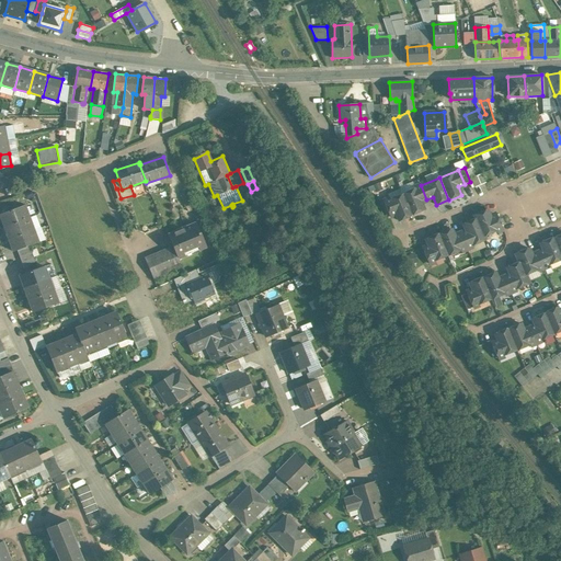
[(421,185),(402,193),(402,194),(412,216),(424,210),(421,202),(426,199),(421,185)]
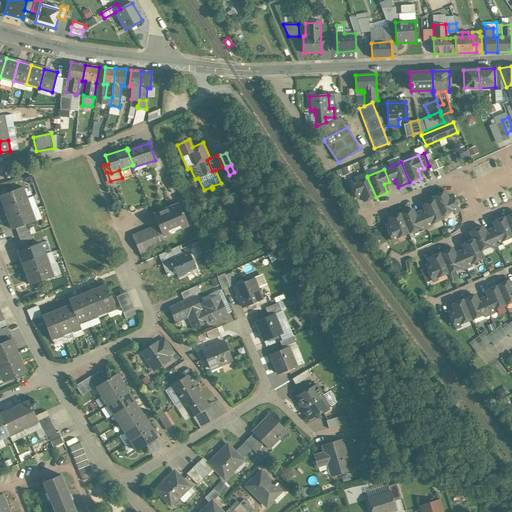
[(176,186),(171,174),(164,177),(169,189),(176,186)]
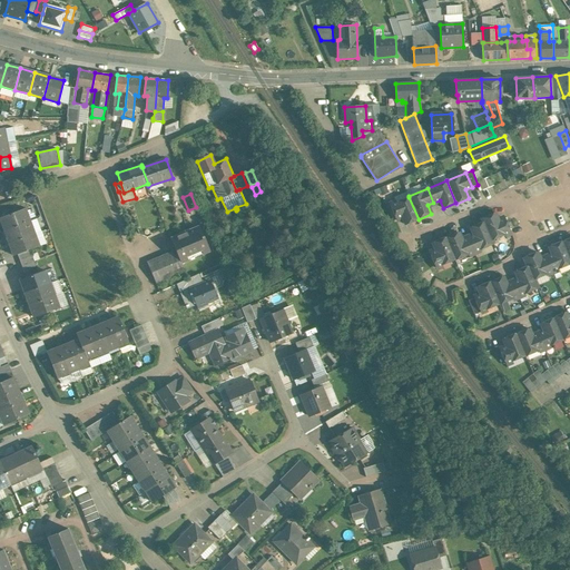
[(409,197),(390,205),(395,219),(402,216),(405,225),(419,219),(409,197)]
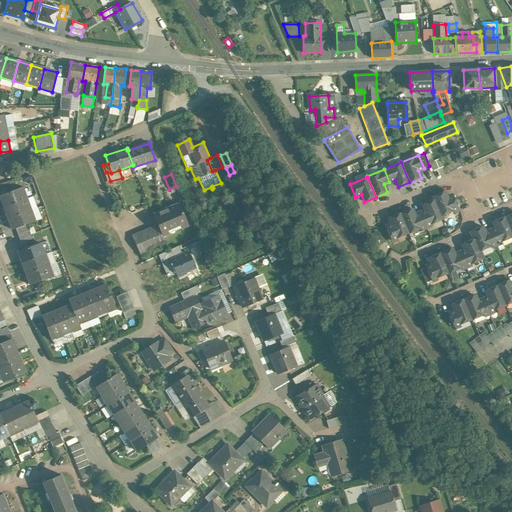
[(22,187),(0,195),(0,196),(4,207),(27,199),(22,187)]
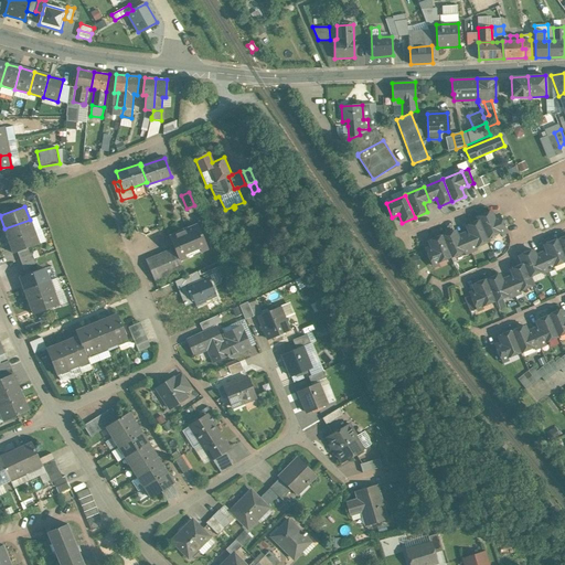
[(500,216),(493,219),(490,211),(478,216),(479,220),(487,238),(507,231),(500,216)]
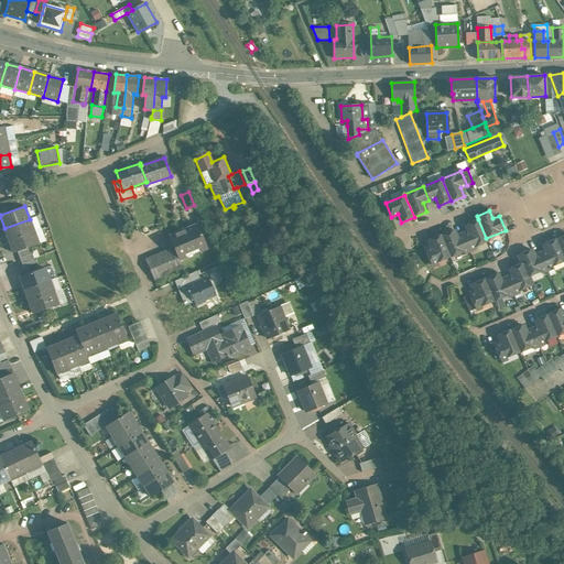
[(30,219),(4,228),(9,240),(34,231),(30,219)]
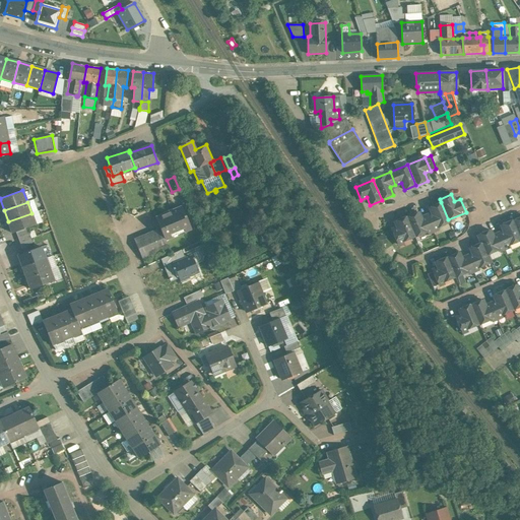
[(441,202),(430,207),(433,214),(427,217),(433,230),(450,222),(448,219),(441,202)]
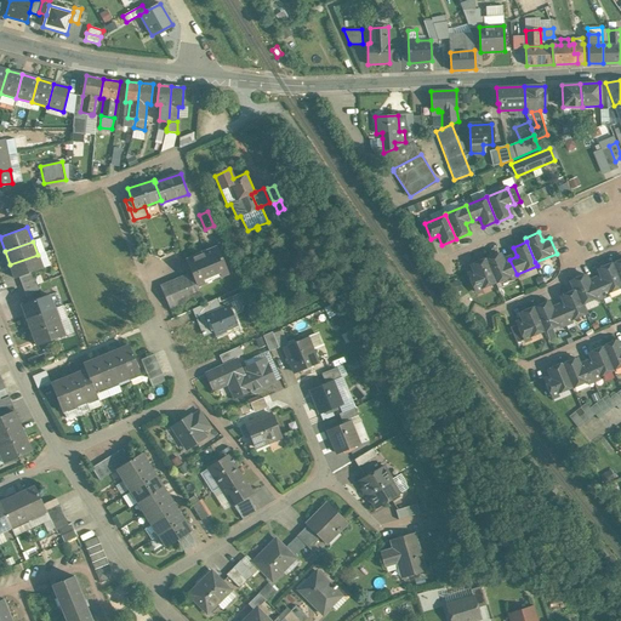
[(217,248),(186,261),(192,273),(197,286),(228,273),(217,248)]
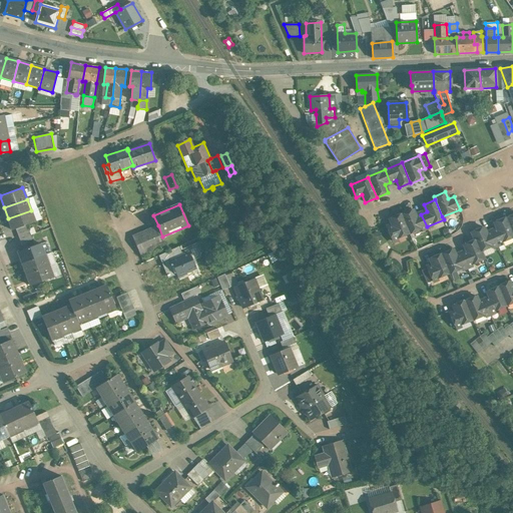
[(421,214),(416,216),(412,209),(401,213),(410,233),(427,226),(421,214)]
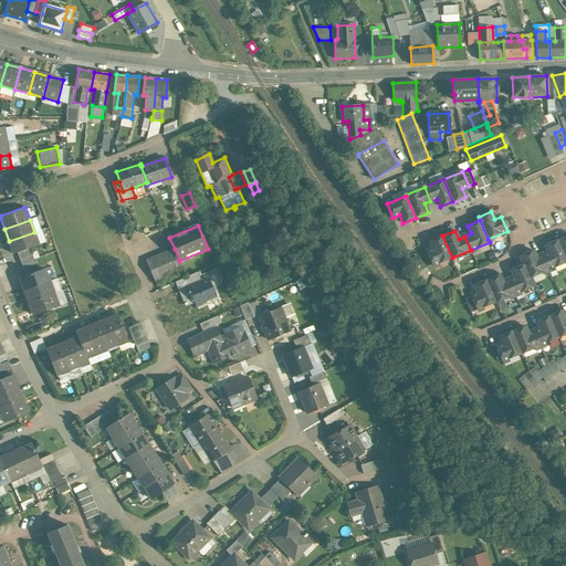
[(34,232),(9,241),(13,254),(17,252),(30,248),(39,244),(34,232)]
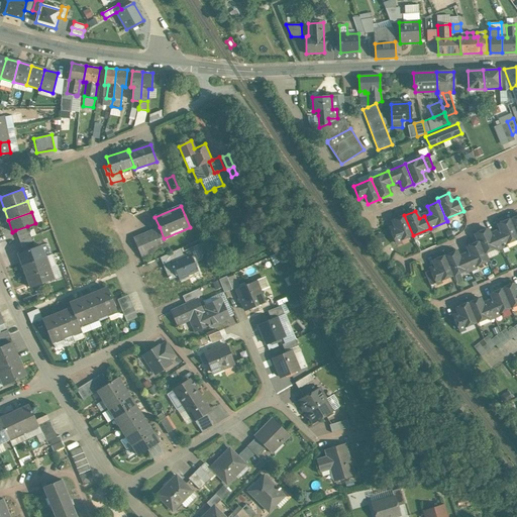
[(404,215),(393,220),(396,227),(390,230),(395,242),(413,235),(404,215)]
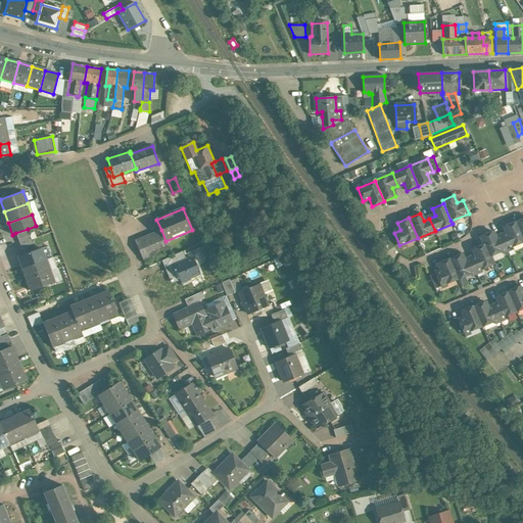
[(515,221),(504,226),(507,234),(502,236),(507,249),(522,242),(522,239),(516,222),(515,221)]
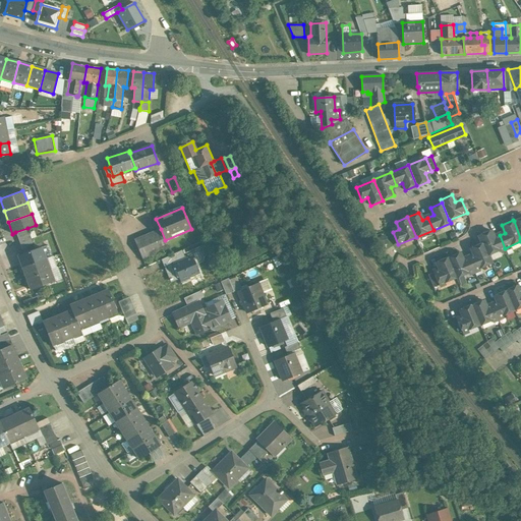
[(27,228),(15,232),(17,238),(30,233),(27,228)]
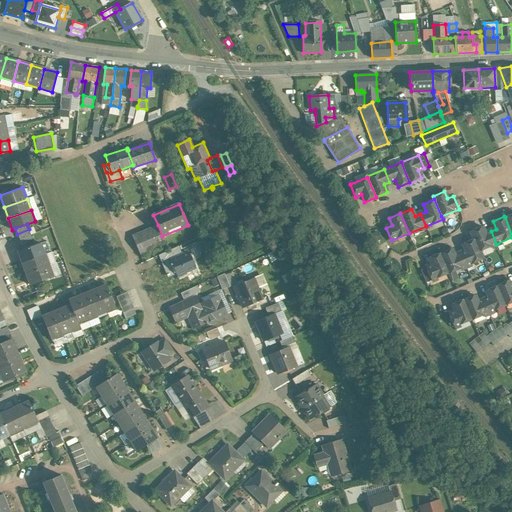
[(158,225),(132,236),(140,254),(165,243),(162,236),(158,225)]
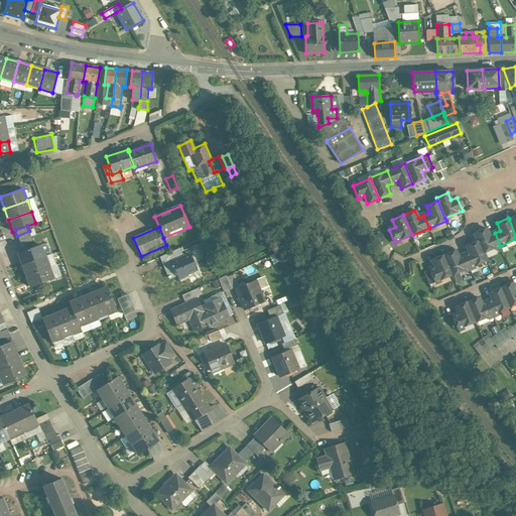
[(495,233),(489,235),(486,228),(475,233),(478,241),(483,253),(500,246),(495,233)]
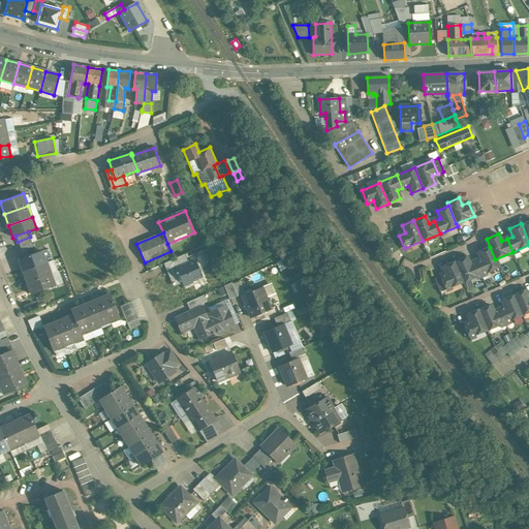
[(30,237),(18,242),(20,247),(32,242),(30,237)]
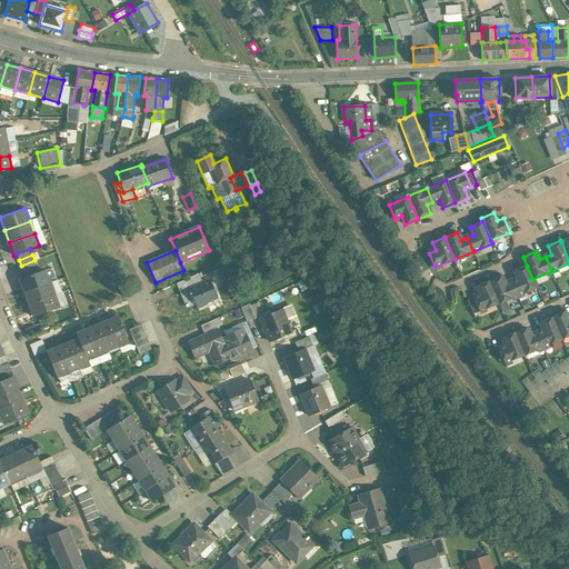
[(35,260),(21,266),(23,271),(37,267),(35,260)]
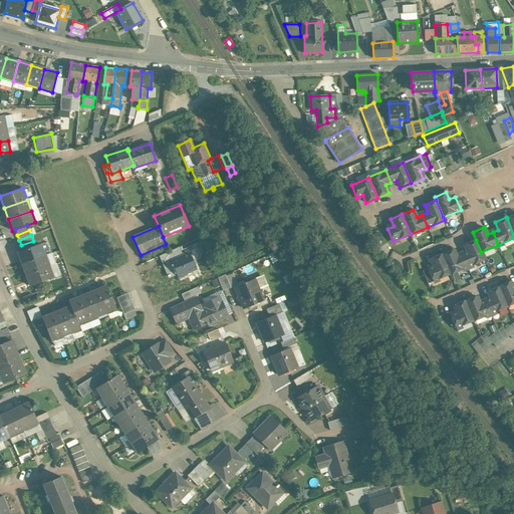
[(476,240),(464,244),(468,252),(462,254),(468,267),(485,260),(481,252),(476,240)]
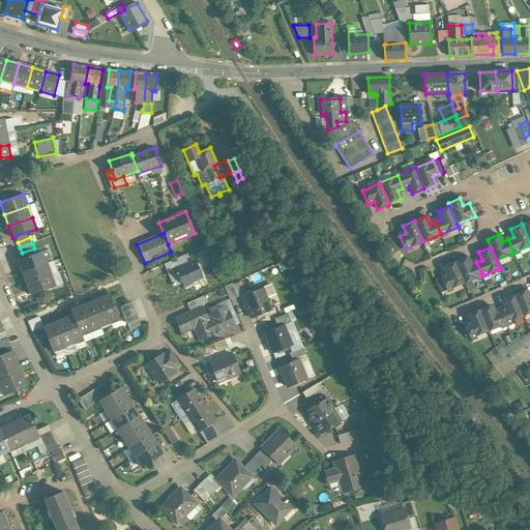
[(34,248),(22,253),(24,258),(36,254),(34,248)]
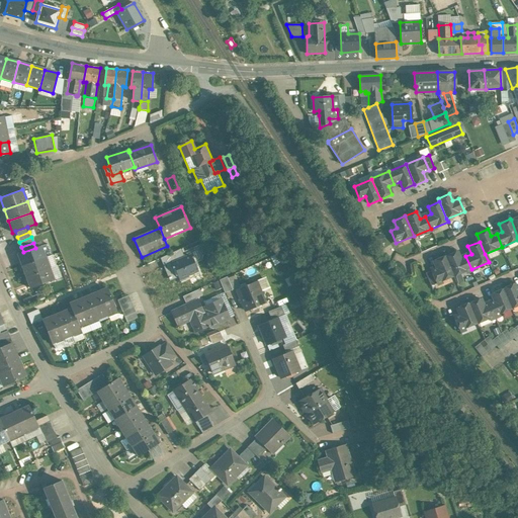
[(23,252),(18,254),(22,265),(46,257),(40,246),(35,248),(23,252)]
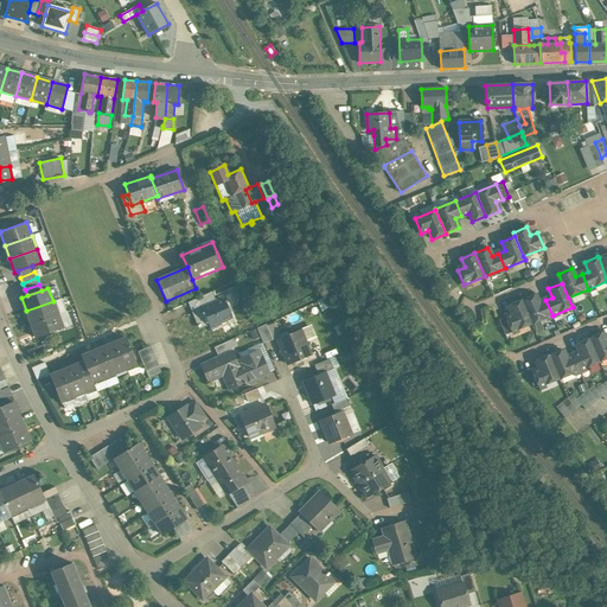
[(232,289),(215,298),(215,299),(195,308),(196,311),(202,308),(209,324),(210,328),(221,324),(219,323),(231,318),(227,307),(235,304),(236,299),(232,289)]
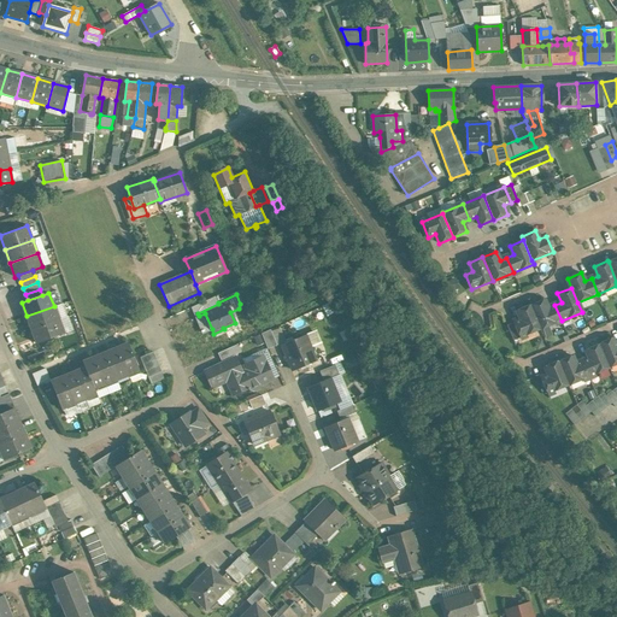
[(216,297),(195,305),(198,313),(218,304),(218,303),(216,297)]
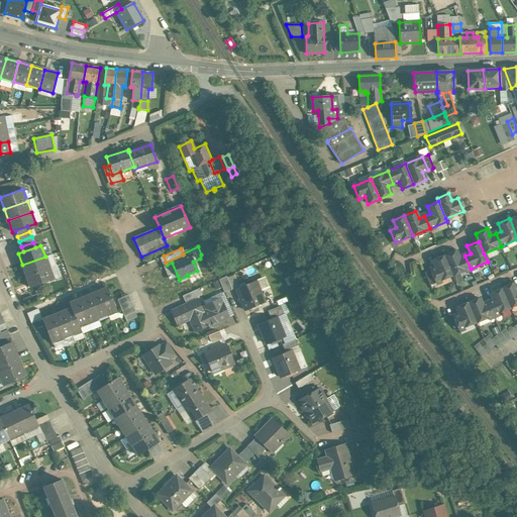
[(464,255),(459,259),(455,250),(444,255),(452,276),(453,276),(471,269),(464,255)]
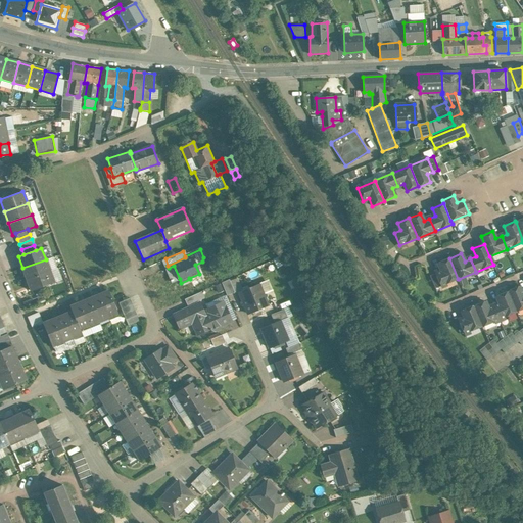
[(449,258),(437,264),(441,271),(435,273),(440,286),(458,279),(449,258)]
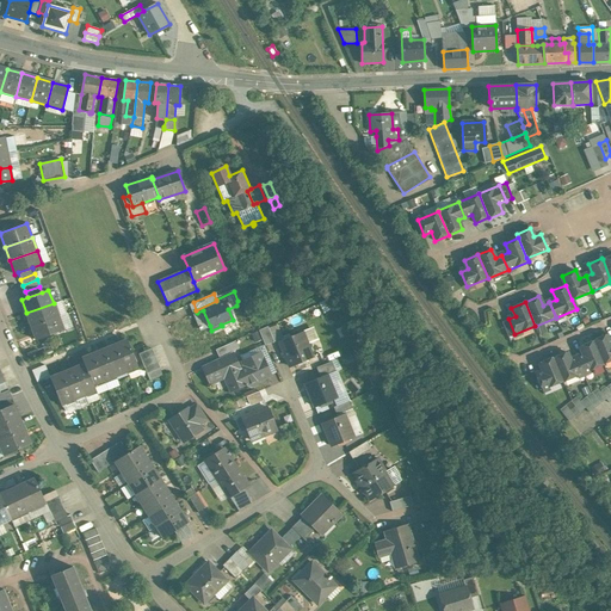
[(54,303),(26,313),(31,326),(59,316),(54,303)]
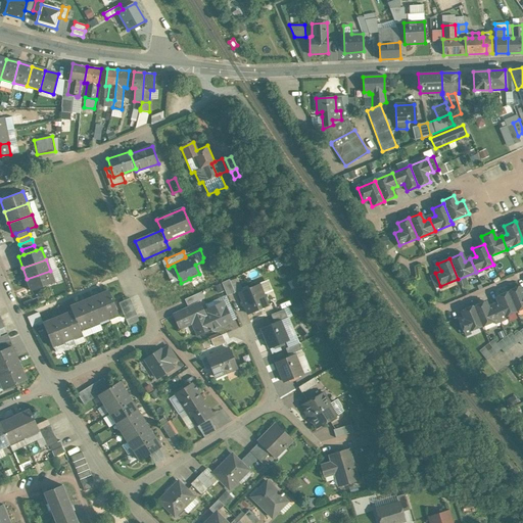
[(174,266),(169,268),(167,269),(172,282),(180,279),(174,266)]
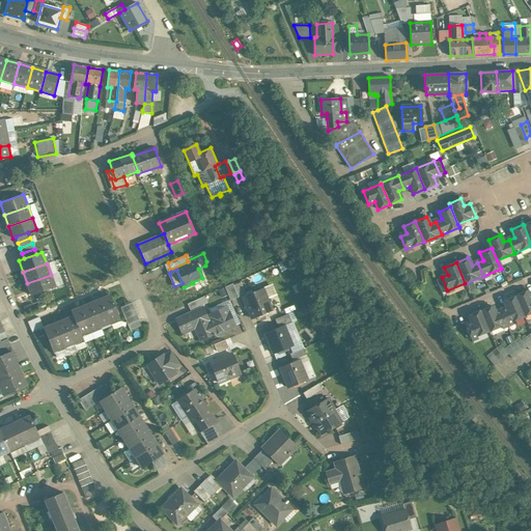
[(51,275),(27,283),(31,296),(55,287),(51,275)]
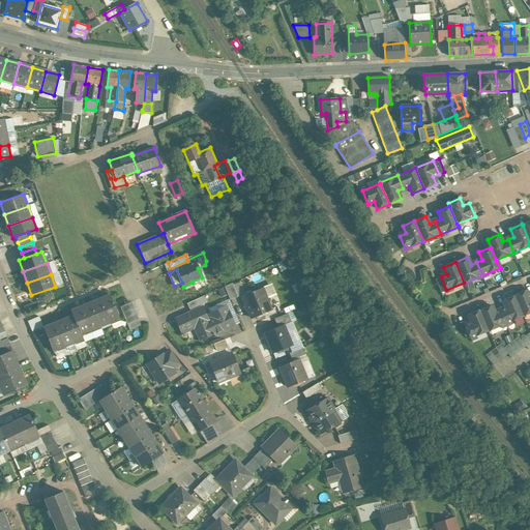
[(441,276),(435,280),(441,293),(446,290),(441,276)]
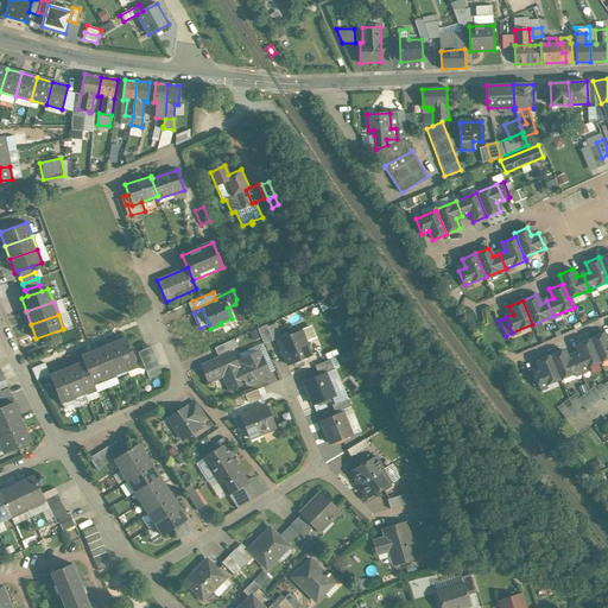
[(266,324),(258,329),(264,344),(273,340),(266,324)]
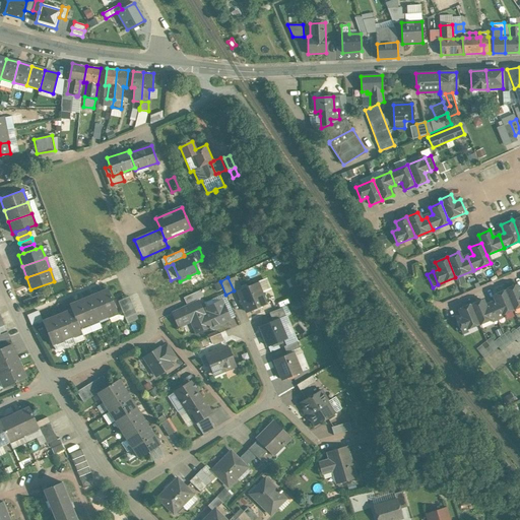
[(259,280),(262,291),(271,288),(267,277),(259,280)]
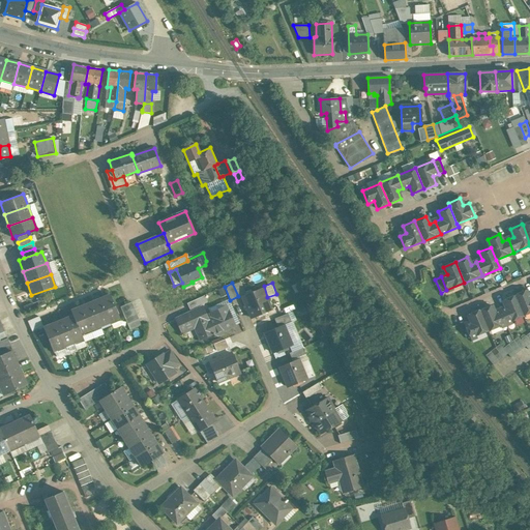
[(262,289),(243,296),(252,318),(271,310),(262,289)]
